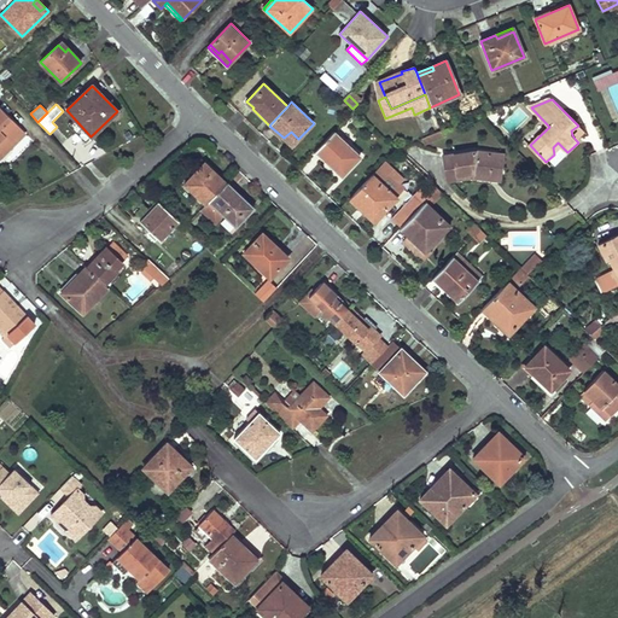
[(0,109),(0,157),(24,134),(0,109)]
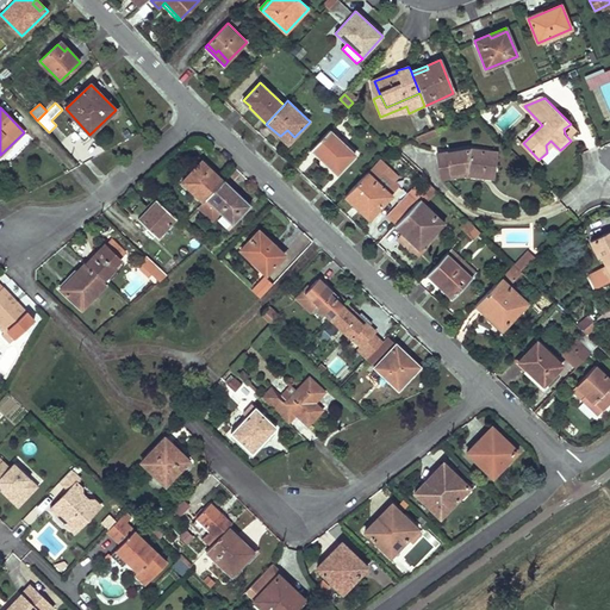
[(564,129),(565,134),(568,138),(578,130),(571,124),(564,129)]
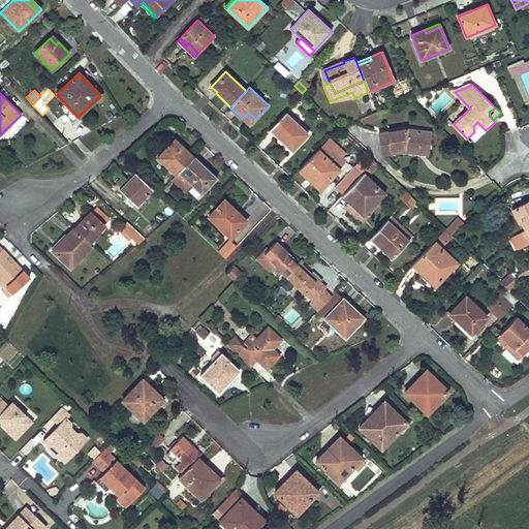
[(249,113),(243,118),(250,125),(255,119),(249,113)]
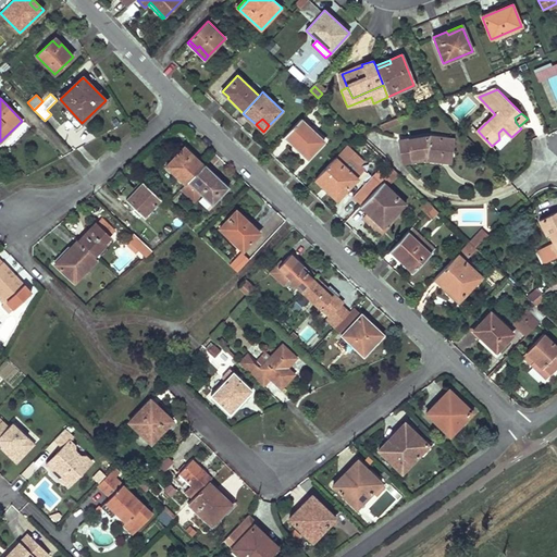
[(301,119),(285,136),(293,143),(292,144),(308,159),(325,141),(301,119)]
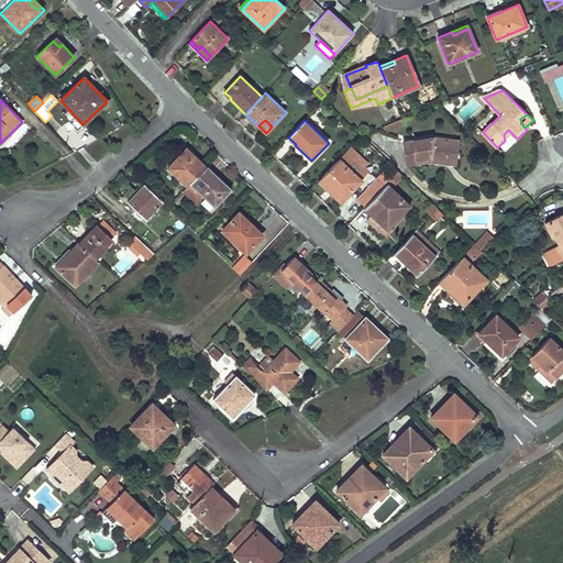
[(401,120),(384,127),(387,132),(404,125),(401,120)]
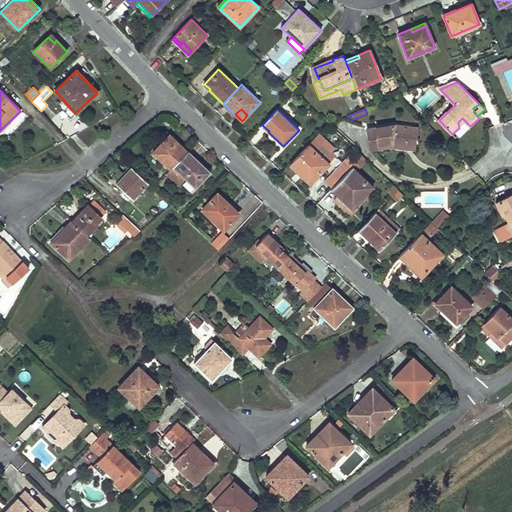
[(459,128),(452,134),(456,139),(470,126),(462,118),(458,122),(459,128)]
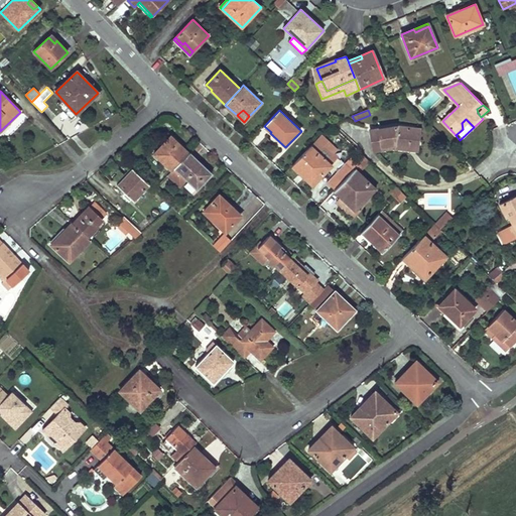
[(373,151),(383,149),(382,145),(393,144),(393,148),(411,150),(413,128),(397,127),(369,131),(373,151)]
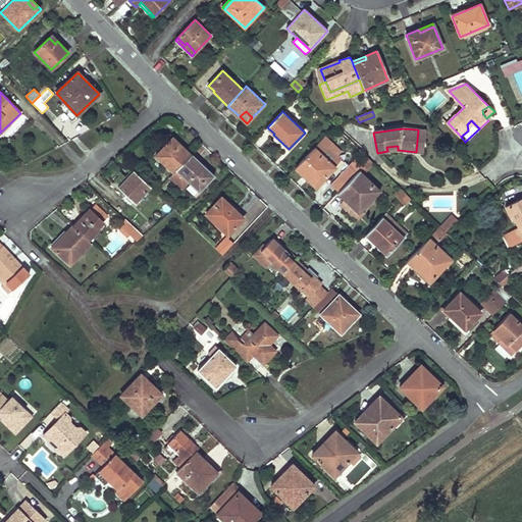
[(418,129),(416,152),(422,153),(425,131),(418,129)]
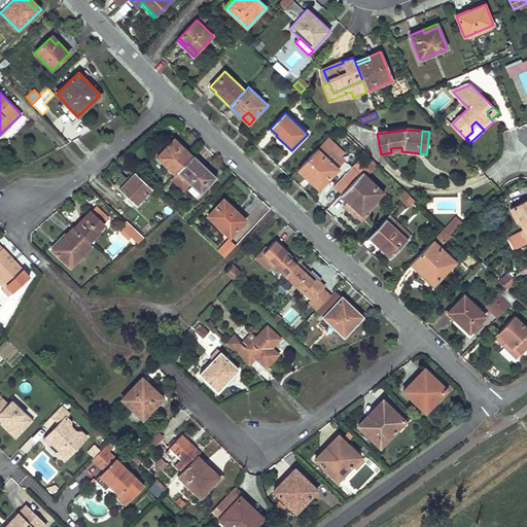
[(174,139),(156,157),(175,175),(192,156),(174,139)]
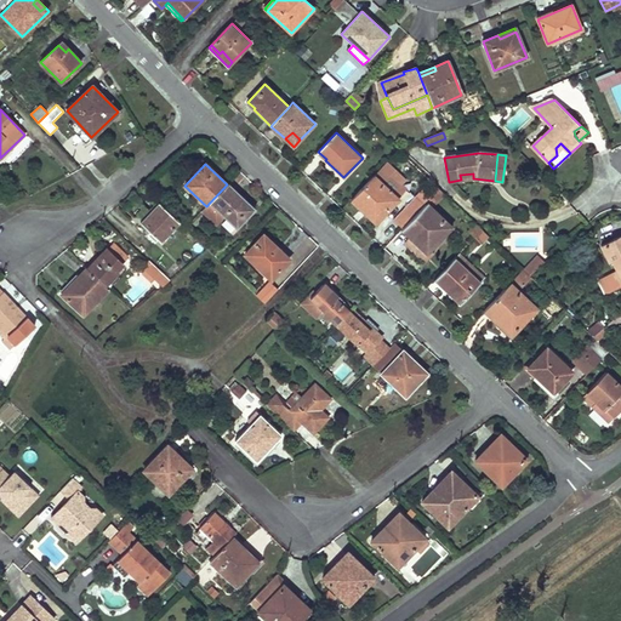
[(379,172),(355,197),(380,220),(406,191),(391,175),(386,180),(379,172)]
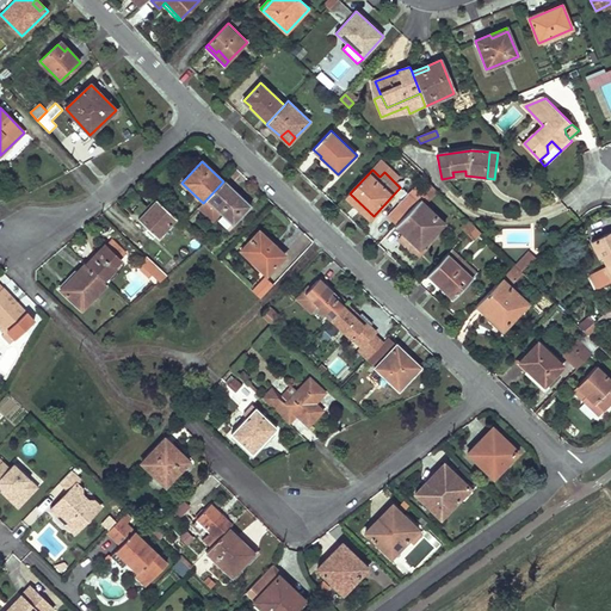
[(250,205),(223,180),(223,181),(203,203),(201,205),(211,216),(217,209),(233,223),(250,205)]
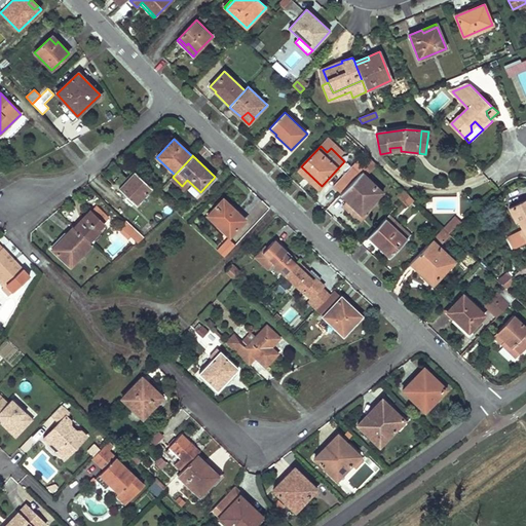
[(353,166),(334,187),(341,194),(373,160),(369,157),(357,170),(353,166)]
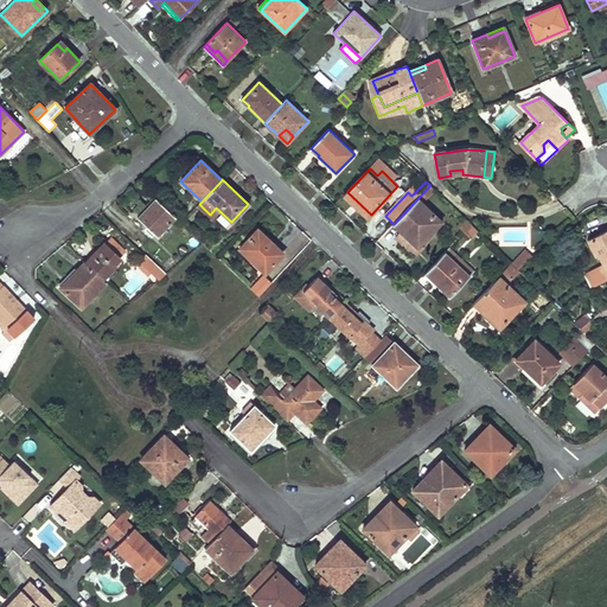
[(435,191),(430,185),(394,224),(402,231),(396,237),(416,256),(422,250),(417,246),(440,222),(422,205),(435,191)]
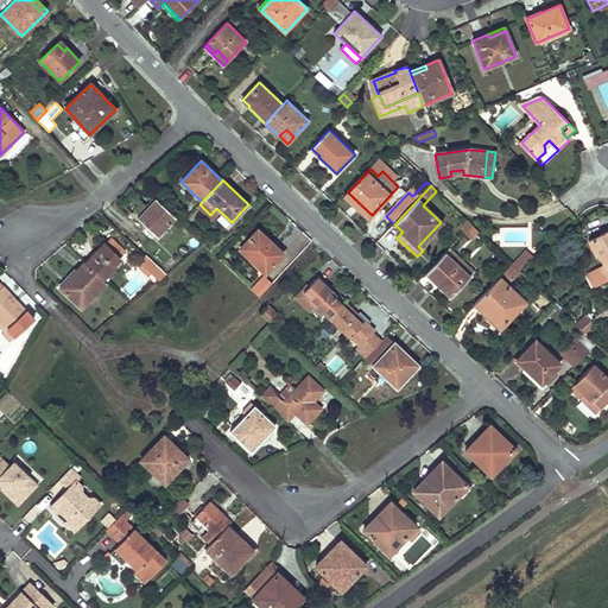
[(348,192),(343,196),(368,219),(372,215),(348,192)]
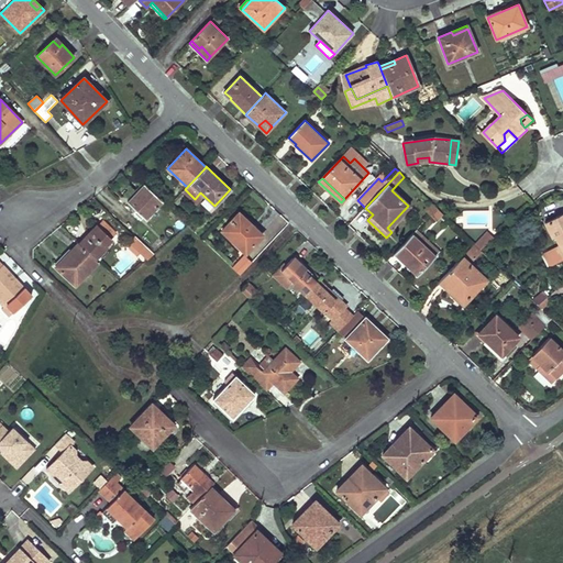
[(144,184),(128,201),(145,219),(163,201),(144,184)]
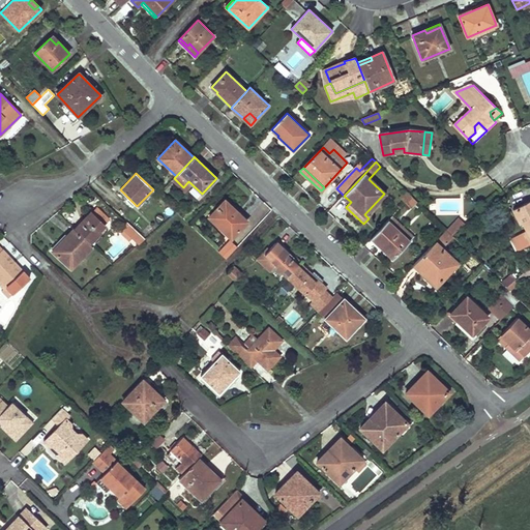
[(401,196),(405,201),(411,196),(406,190),(401,196)]
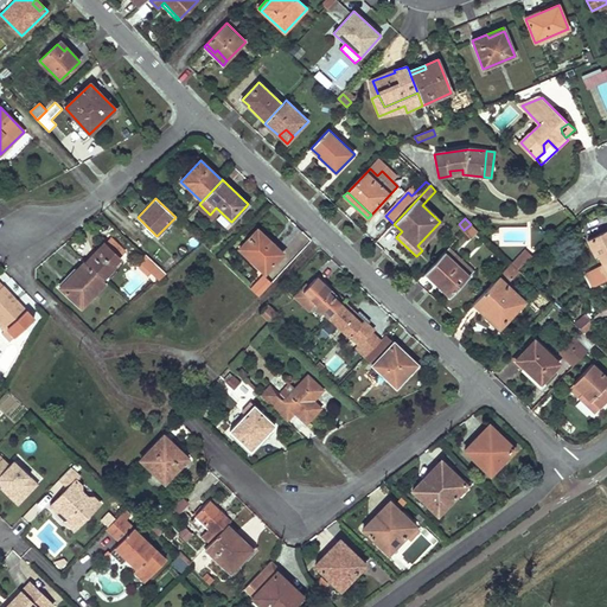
[(471,224),(464,230),(472,237),(478,231),(471,224)]
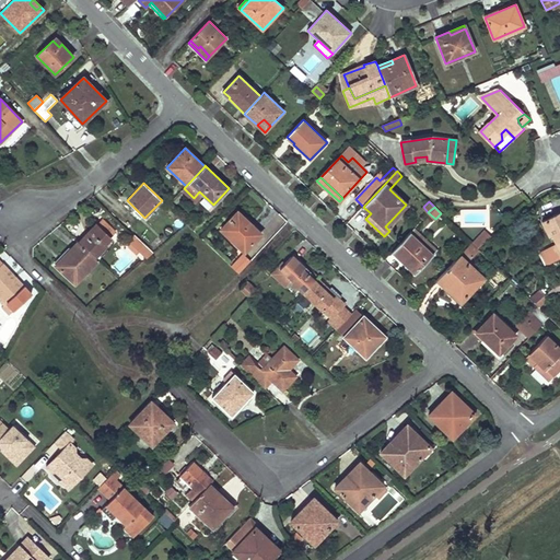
[(242,221),(244,218),(237,212),(221,230),(244,252),(260,234),(253,226),(251,229),(242,221)]
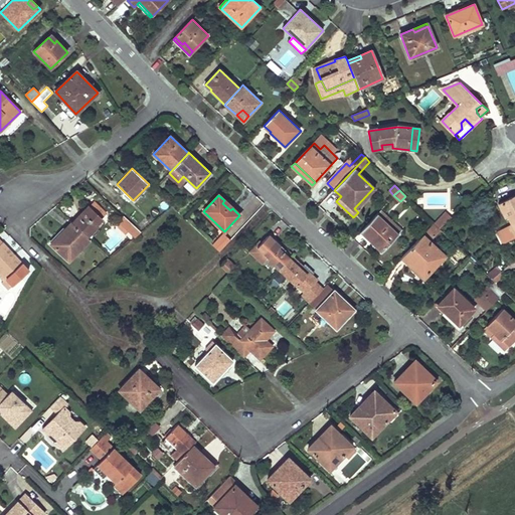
[(514,196),(499,205),(505,217),(507,216),(511,224),(509,225),(514,237),(514,236),(514,196)]
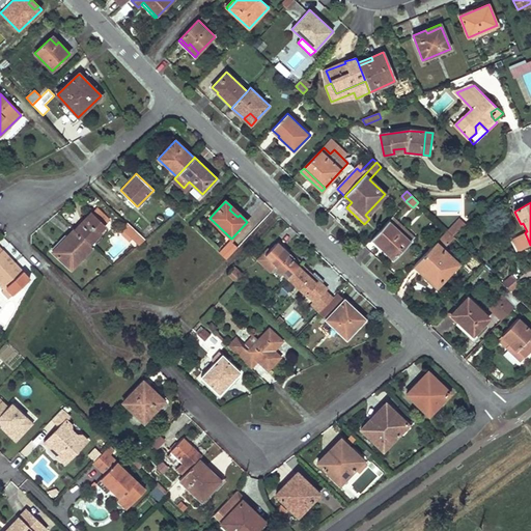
[(231,206),(229,210),(238,217),(240,215),(231,206)]
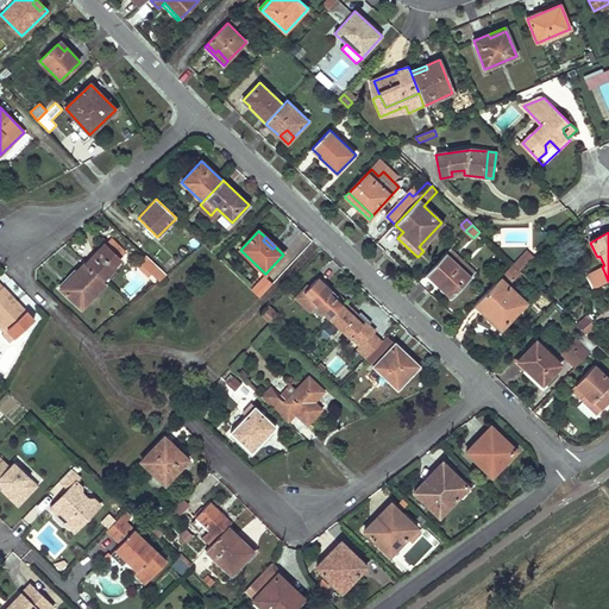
[(105,244),(90,259),(93,262),(88,267),(101,278),(112,267),(120,258),(119,258),(125,251),(112,238),(106,245),(105,244)]
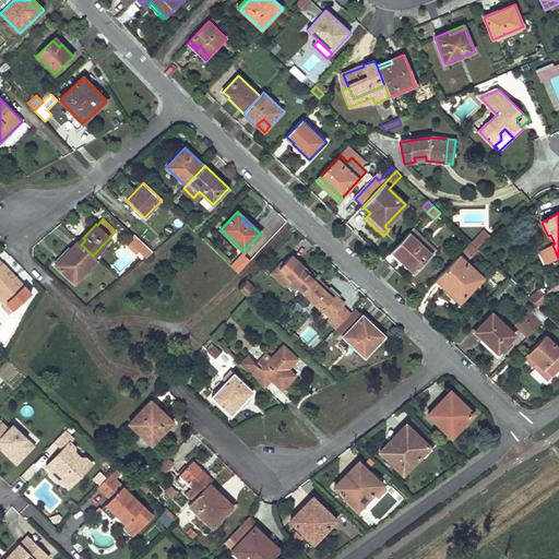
[(413,228),(408,233),(432,254),(437,250),(413,228)]
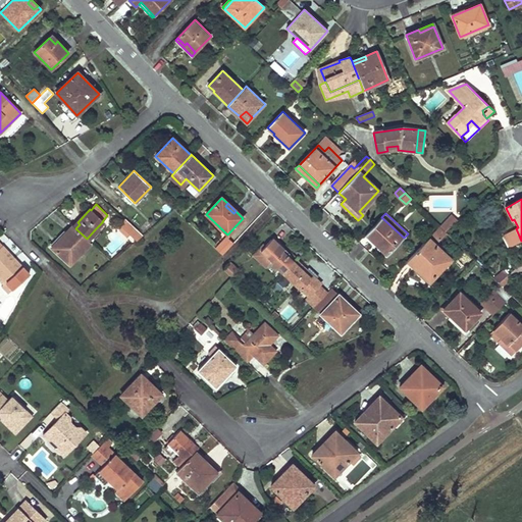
[(381,217),(365,235),(372,242),(374,239),(388,253),(404,238),(381,217)]
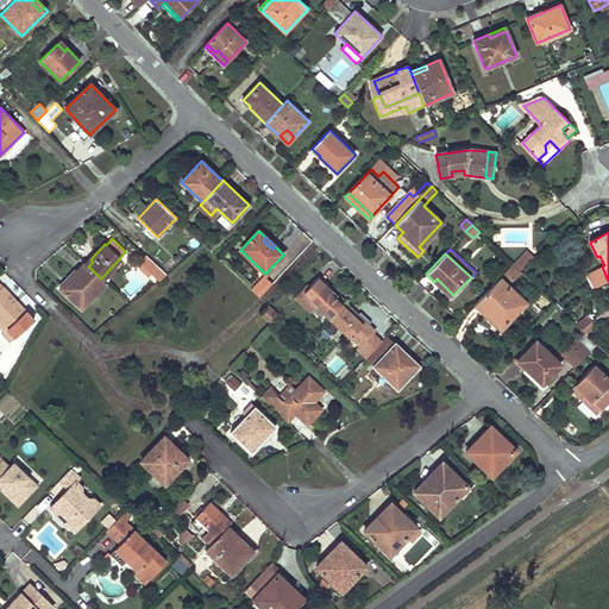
[(149,258),(143,265),(144,267),(146,269),(150,272),(151,274),(158,267),(149,258)]
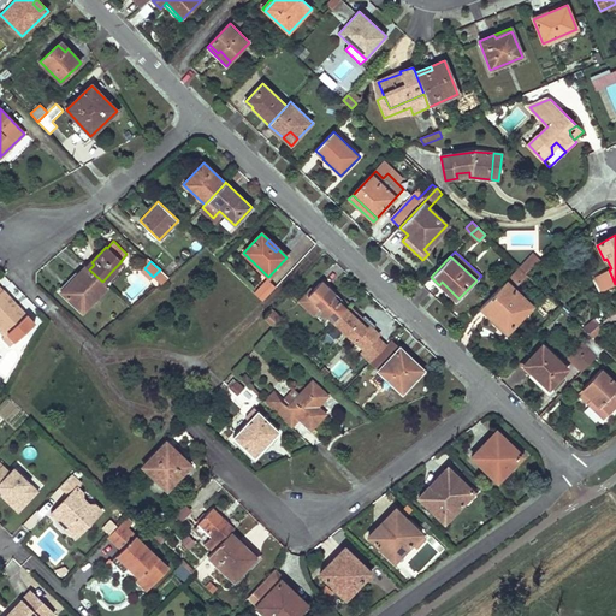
[(86,266),(60,291),(82,313),(107,286),(102,282),(89,270),(88,268),(87,267),(86,266)]
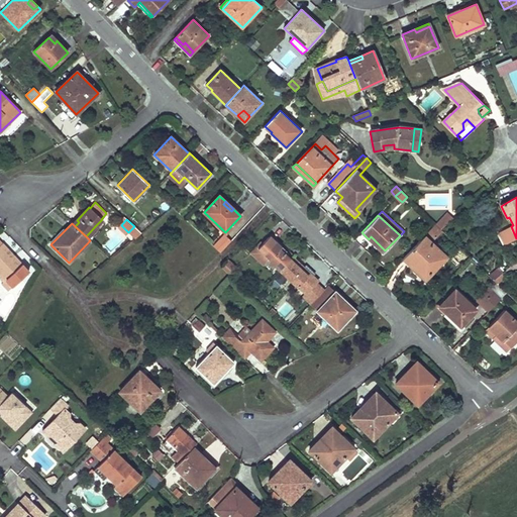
[(442,230),(435,224),(427,233),(434,239),(442,230)]
